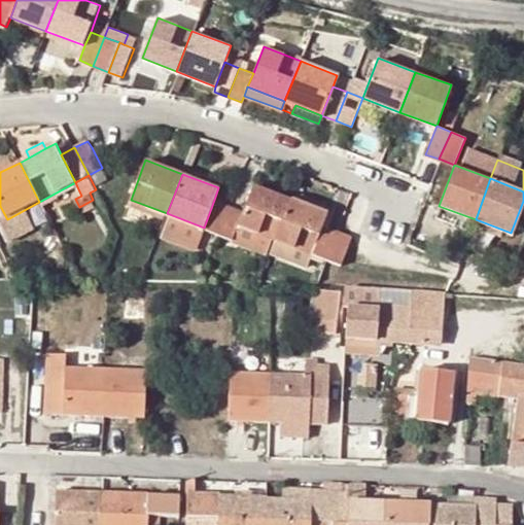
[(243,210),(237,224),(273,238),(289,198),(253,183),(243,210)]
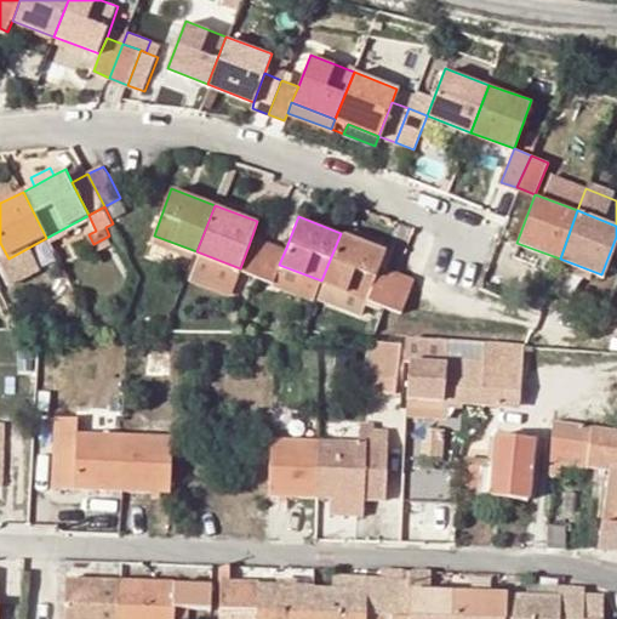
[(367,299),(380,265),(386,250),(341,233),(321,280),(367,299)]
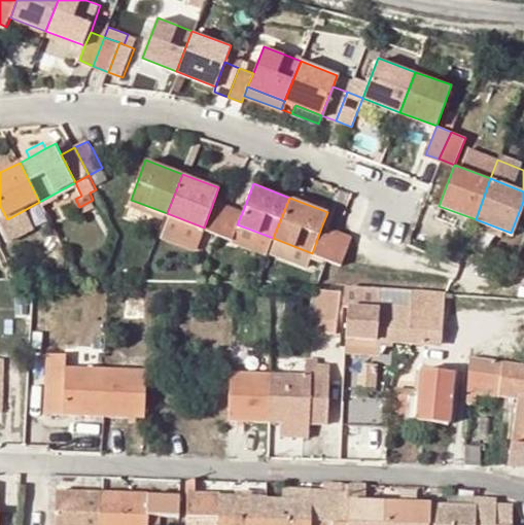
[(214,200),(204,228),(216,233),(228,205),(214,200)]
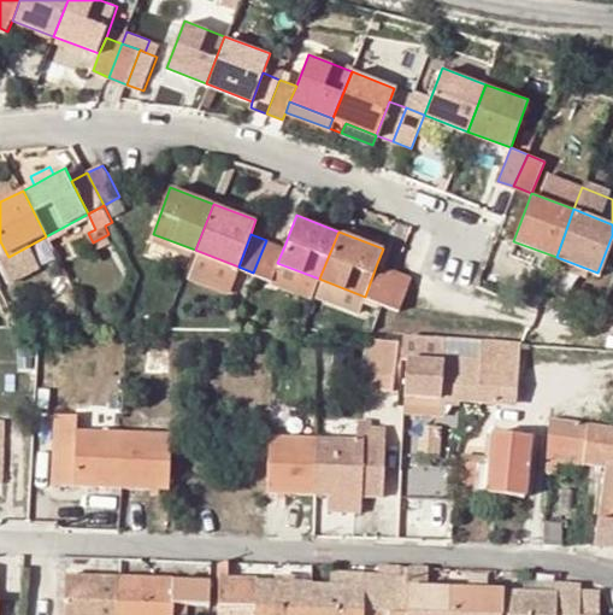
[(253,273),(271,279),(277,263),(284,246),(266,240),(253,273)]
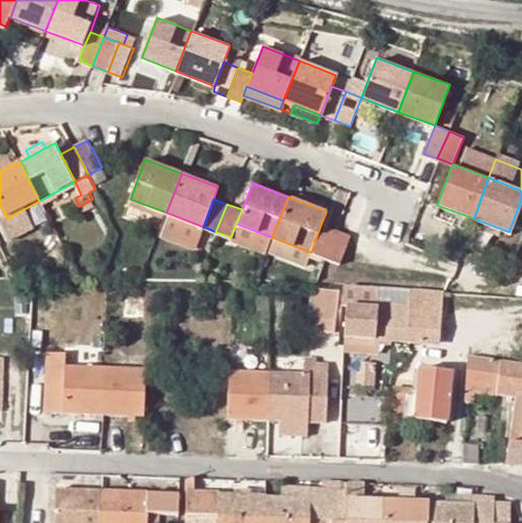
[(158,234),(195,248),(203,227),(166,212),(158,234)]
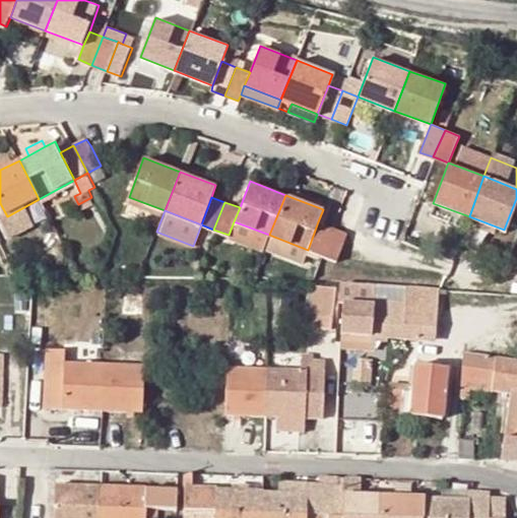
[(234,221),(229,235),(264,248),(269,235),(234,221)]
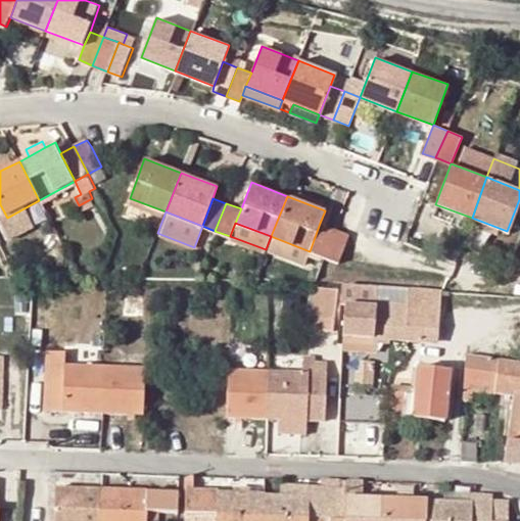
[(323,256),(334,229),(320,223),(310,251),(323,256)]
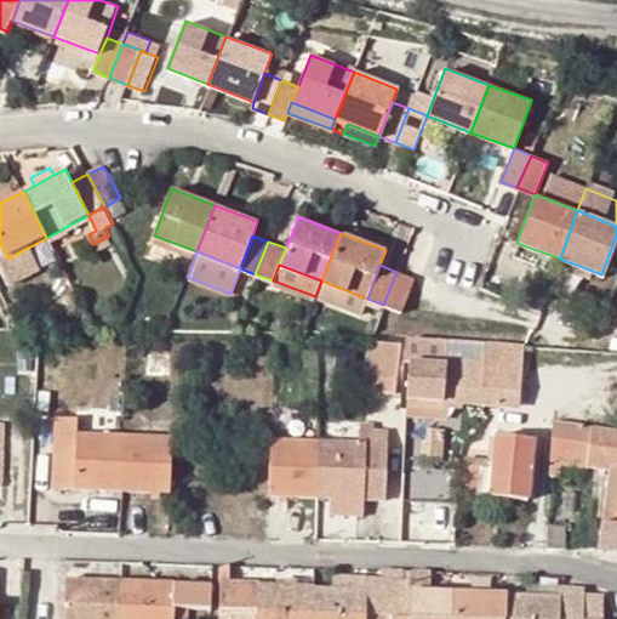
[(415,278),(396,272),(383,305),(400,311),(415,278)]
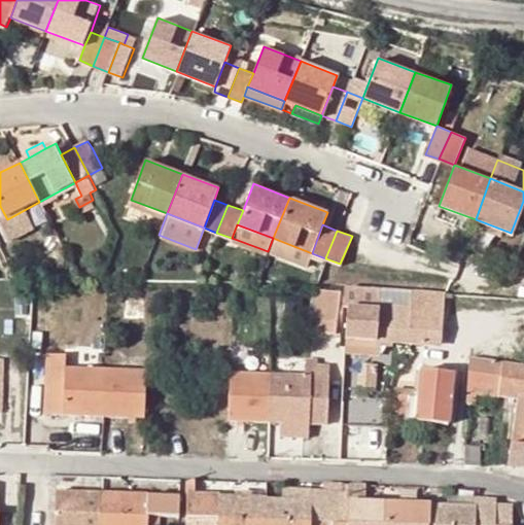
[(268,251),(307,267),(312,253),(273,238),(268,251)]
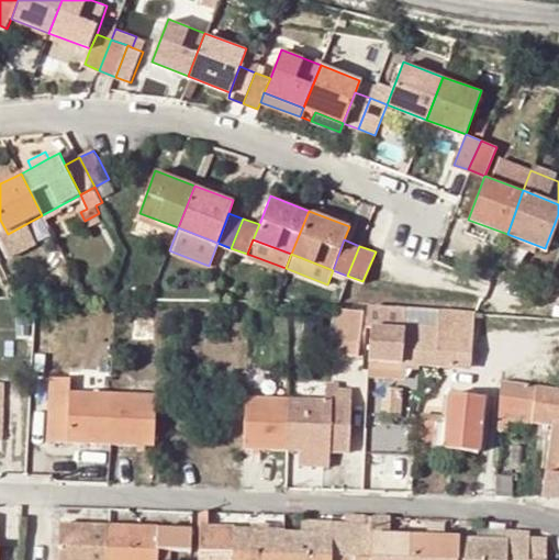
[(337,339),(361,339),(362,306),(338,305),(337,339)]
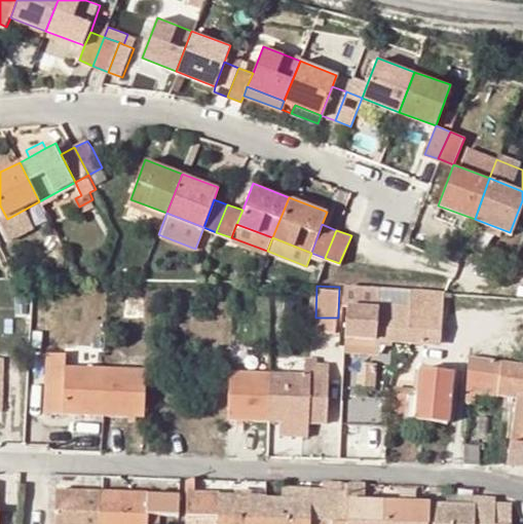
[(444,335),(446,295),(413,292),(413,304),(380,302),(381,291),(347,290),(346,305),(345,337),(350,337),(350,351),(377,352),(378,340),(435,343),(436,335),(444,335)]
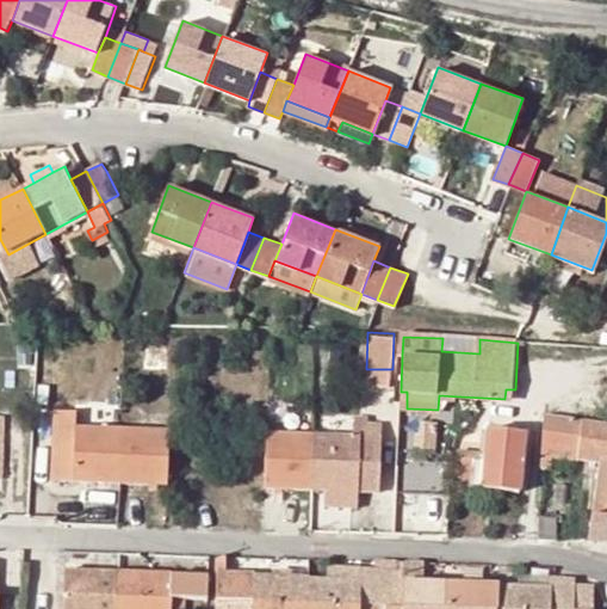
[(441,351),(479,354),(479,339),(443,338),(441,351)]
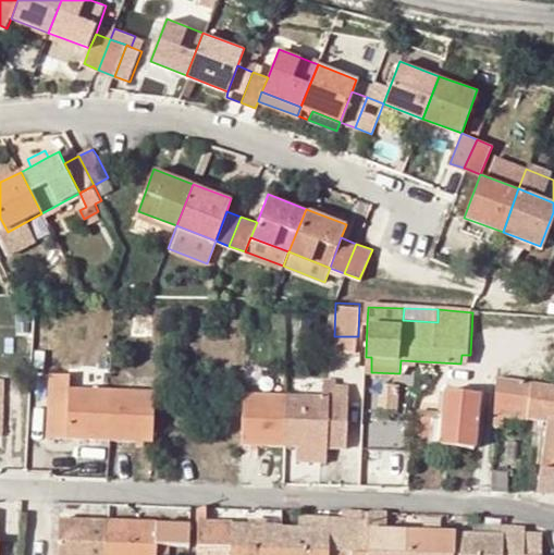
[(49,372),(46,435),(110,438),(112,387),(70,386),(70,373),(49,372)]
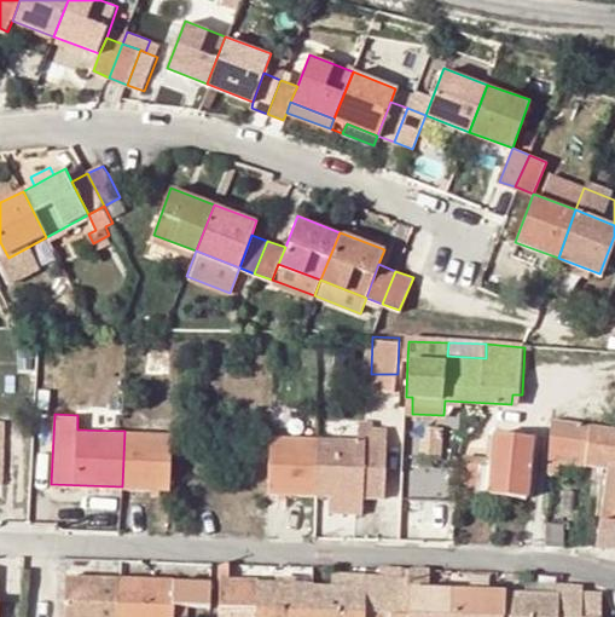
[(585,449),(584,461),(605,463),(614,465),(614,425),(613,425),(550,417),(550,437),(549,445),(585,449)]
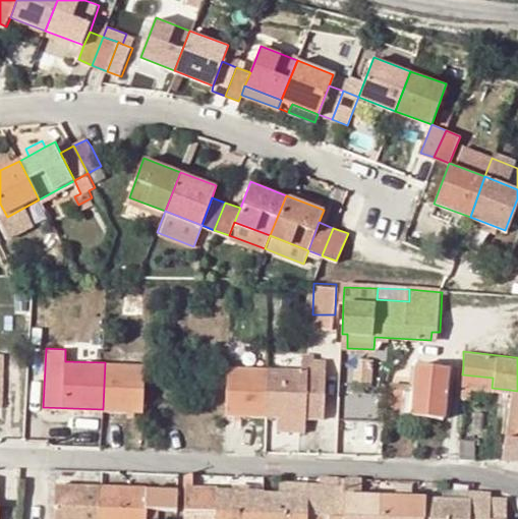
[(267,415),(324,416),(326,370),(326,359),(313,359),(314,353),(302,353),(302,369),(268,368),(267,415)]
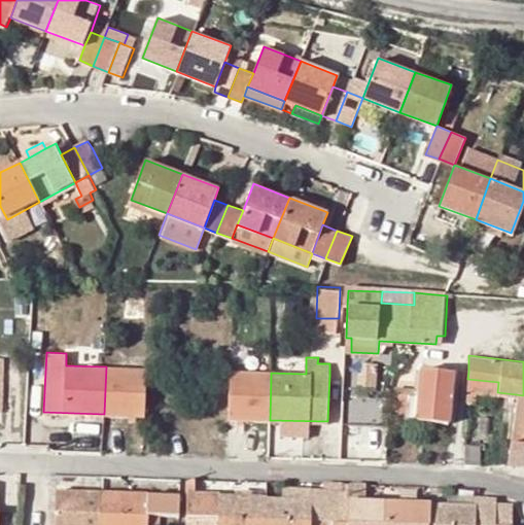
[(104,414),(143,415),(143,400),(144,368),(106,366),(104,414)]
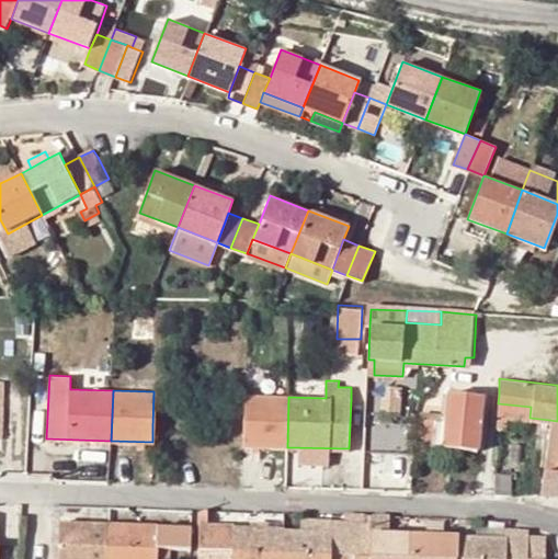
[(477,448),(482,395),(450,392),(447,421),(422,419),(421,444),(477,448)]
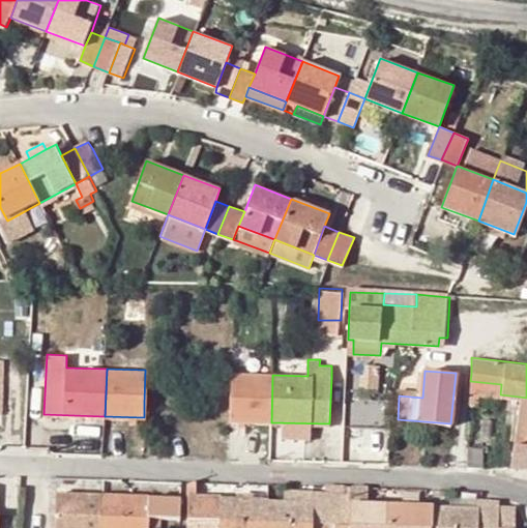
[(271,422),(272,375),(231,374),(231,379),(230,408),(229,420),(271,422)]
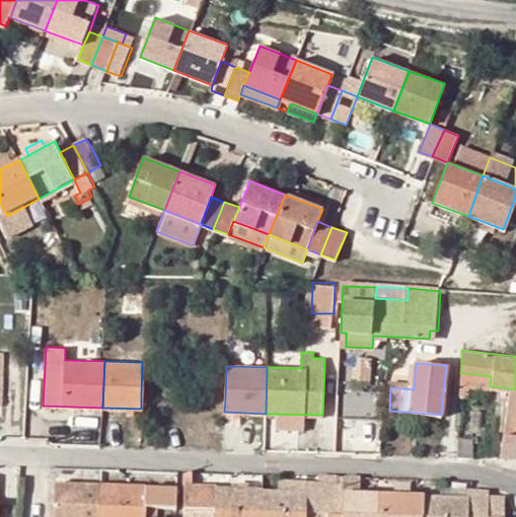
[(515,389),(508,388),(501,455),(515,455),(515,389)]
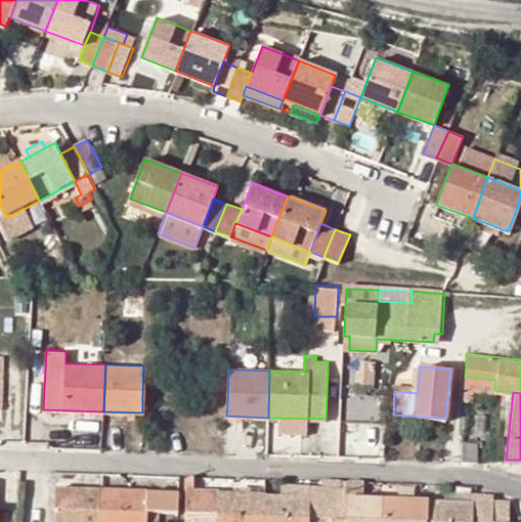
[(275,445),(302,445),(302,433),(275,433),(275,445)]
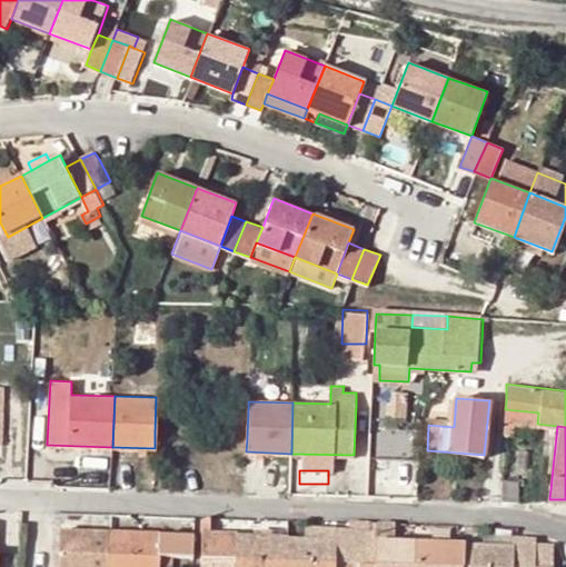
[(385,473),(368,473),(367,494),(384,495),(385,473)]
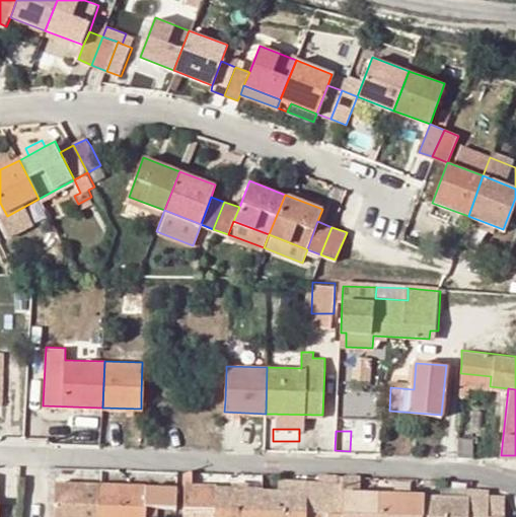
[(470,454),(471,437),(458,436),(457,454),(470,454)]
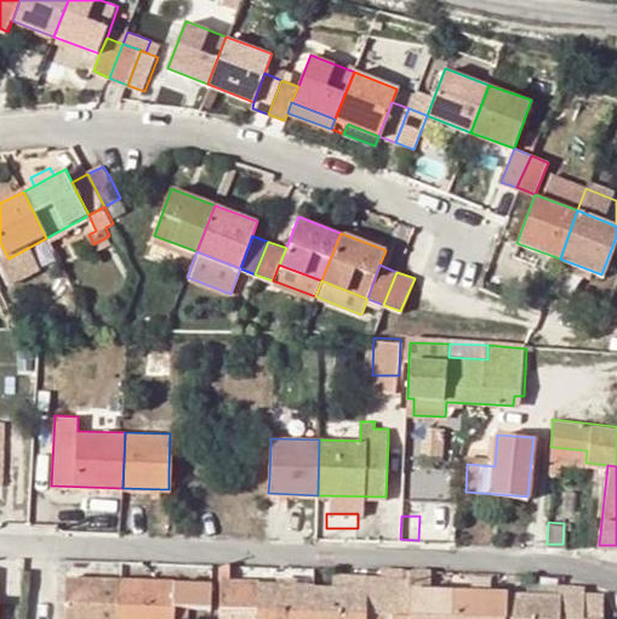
[(221,563),(220,607),(313,609),(314,584),(314,583),(229,581),(229,563),(221,563)]
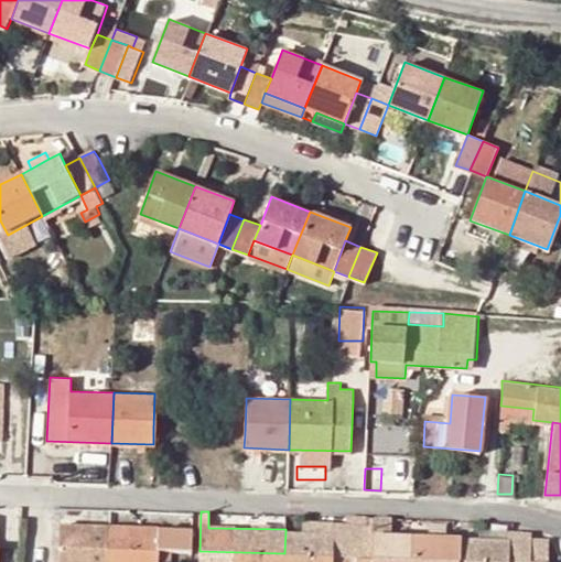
[(330,532),(298,531),(286,530),(284,553),(367,555),(368,517),(347,516),(347,526),(330,526),(330,532)]
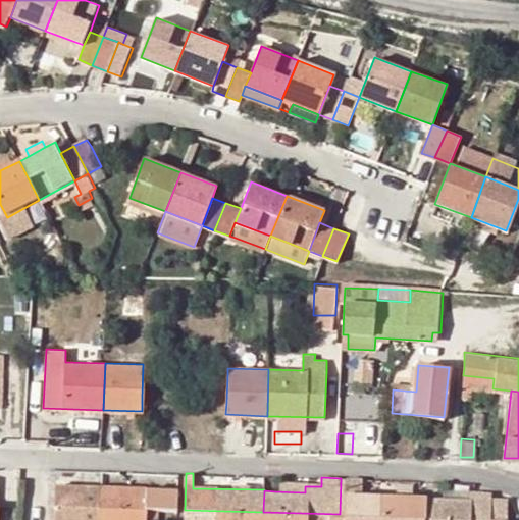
[(425,517),(425,497),(357,495),(358,479),(347,478),(346,515),(425,517)]
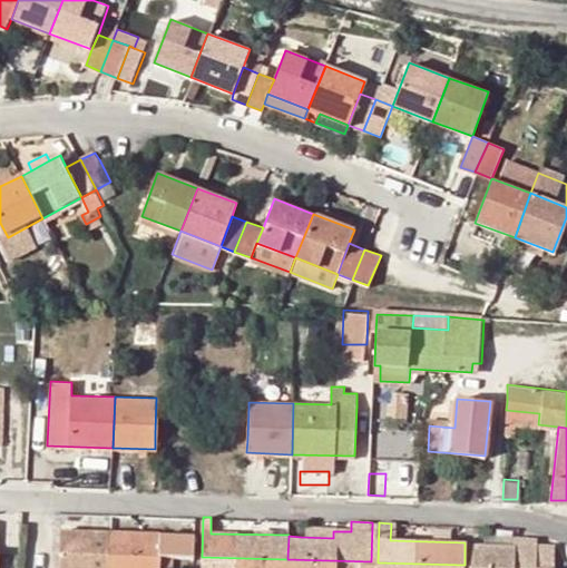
[(108,554),(109,530),(57,529),(56,551),(108,554)]
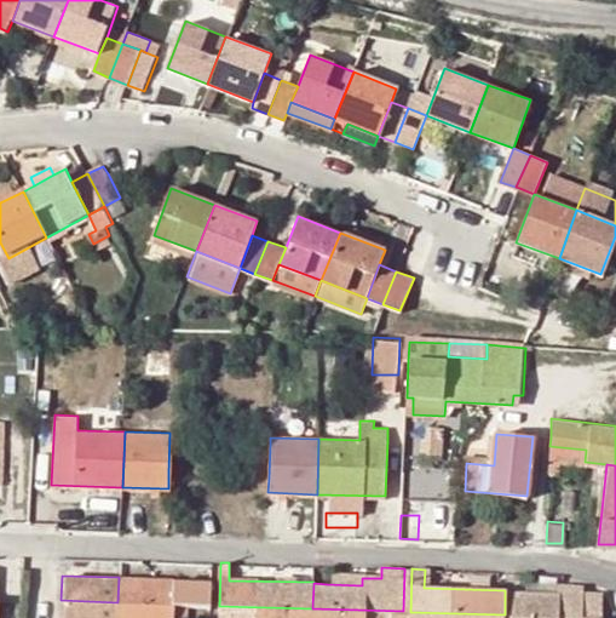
[(172,578),(119,577),(117,602),(200,606),(200,582),(171,582),(172,578)]
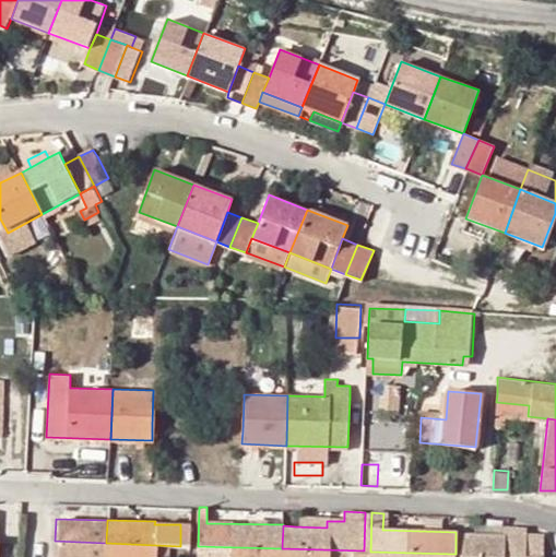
[(505,534),(505,524),(474,523),(474,533),(505,534)]
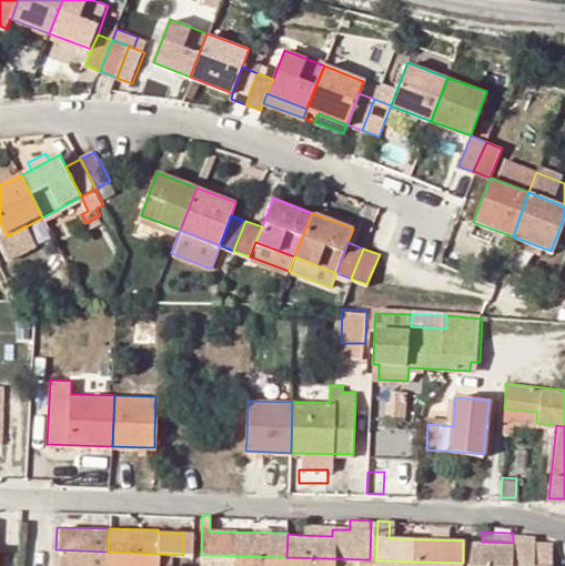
[(535,541),(536,534),(513,533),(513,543),(482,542),(463,541),(463,563),(552,565),(553,542),(535,541)]
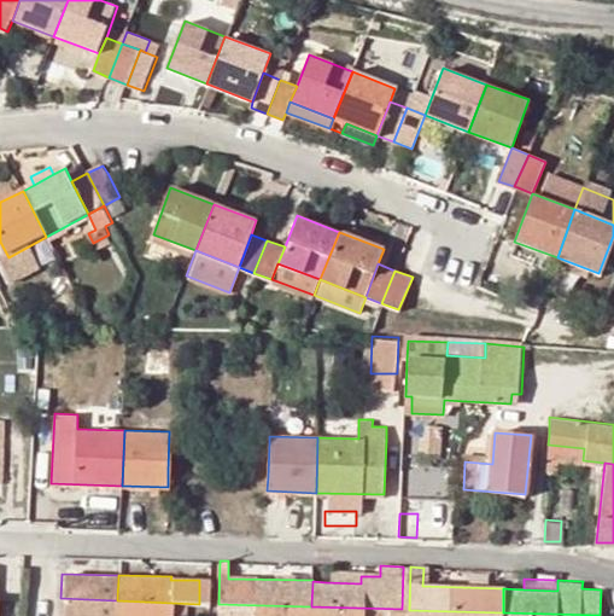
[(60,598),(59,615),(116,615),(117,600),(60,598)]
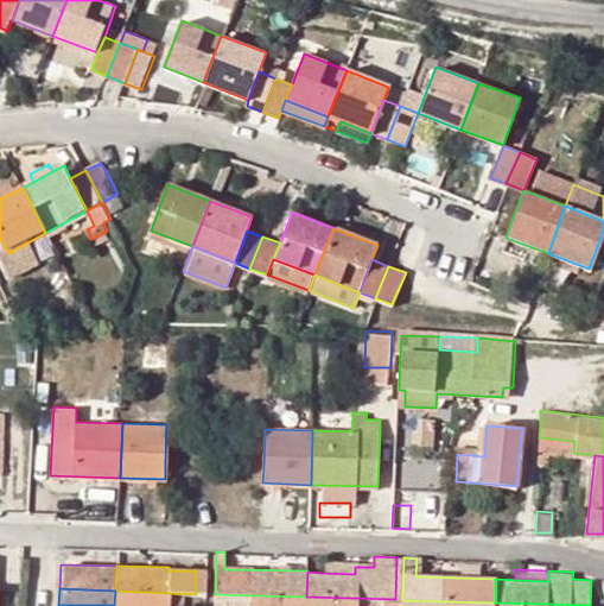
[(114,605),(198,605),(199,594),(196,594),(115,591),(114,605)]
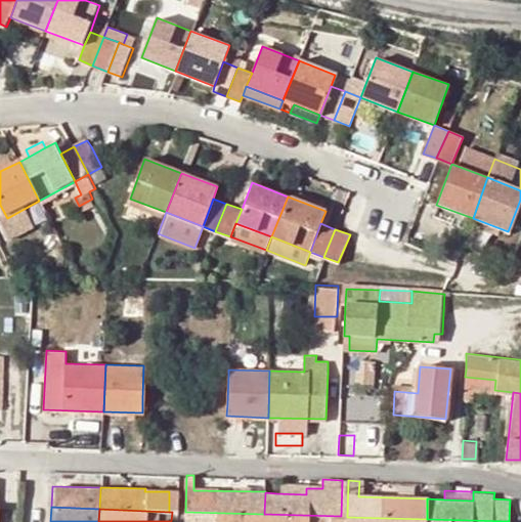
[(263,521),(264,514),(185,512),(185,521),(263,521)]
